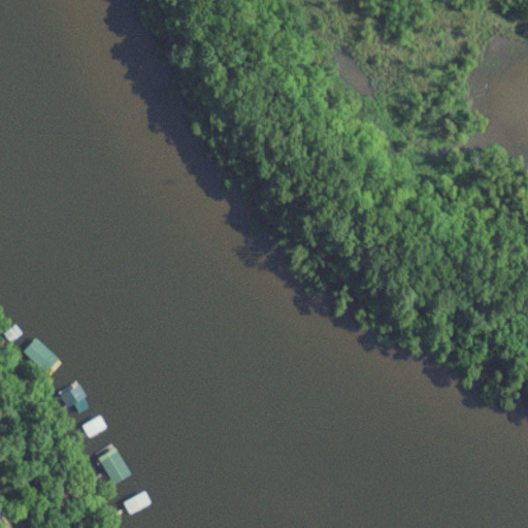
[(25,353),(40,367),(53,354),(36,339),(25,353)]
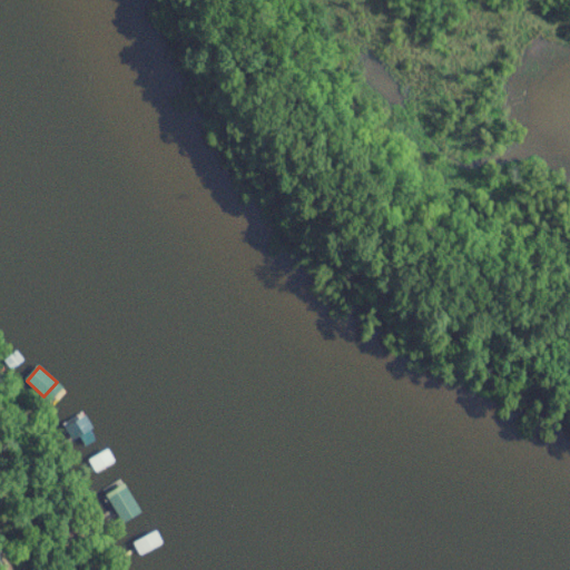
[(92,442),(87,428),(71,434),(77,449),(92,442)]
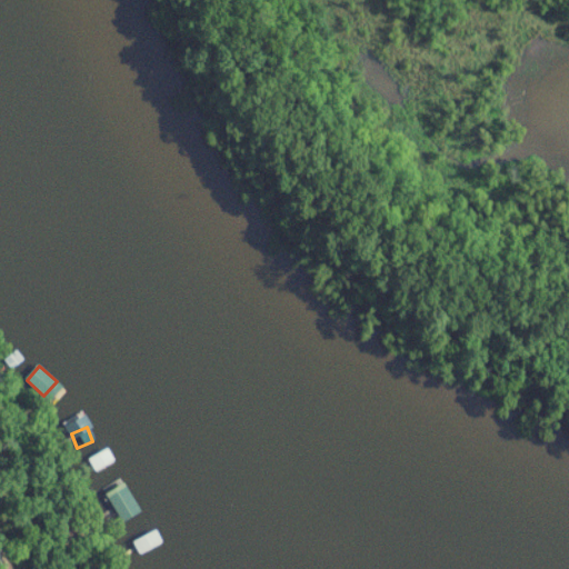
[(116,463),(109,450),(91,460),(98,473),(116,463)]
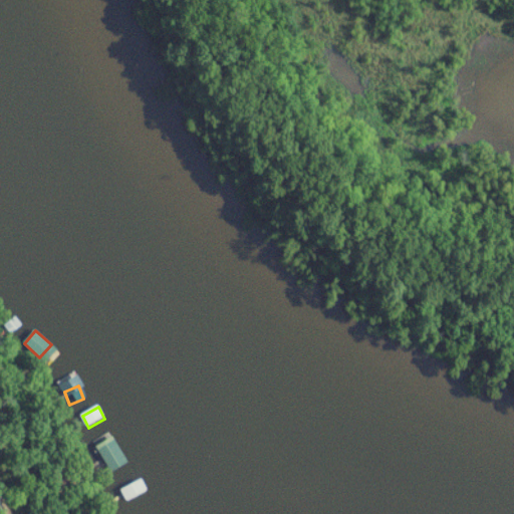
[(96,448),(113,473),(130,462),(112,437),(96,448)]
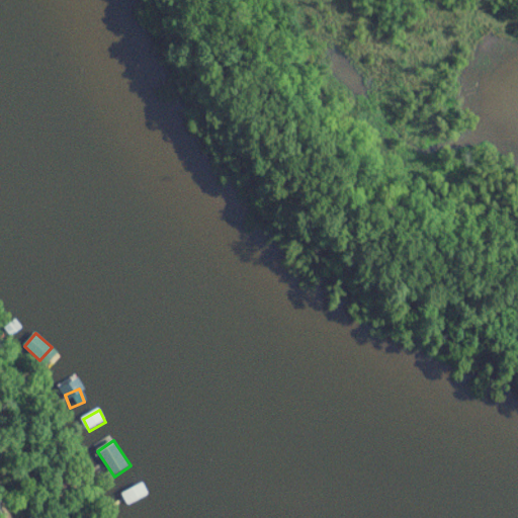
[(122,494),(128,506),(149,495),(143,484),(122,494)]
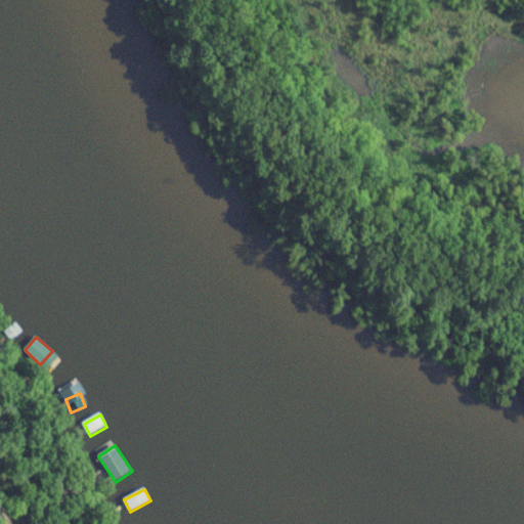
All buildings are outlined.
